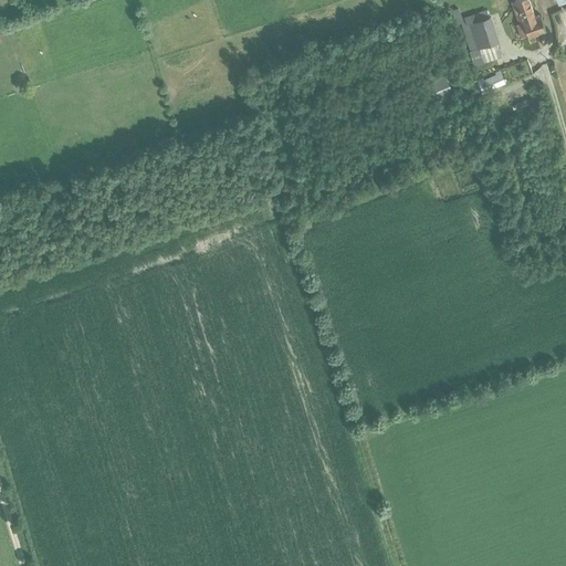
[(530,0),(513,0),(511,1),(519,23),(516,23),(521,38),(527,35),(528,35),(528,38),(546,31),(540,14),(536,16),(530,0)]
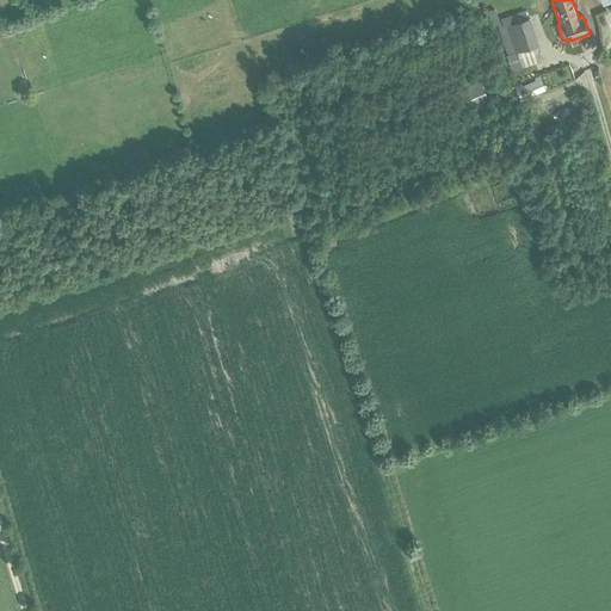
[(497,8),(487,12),(493,26),(501,24),(498,14),(497,8)]
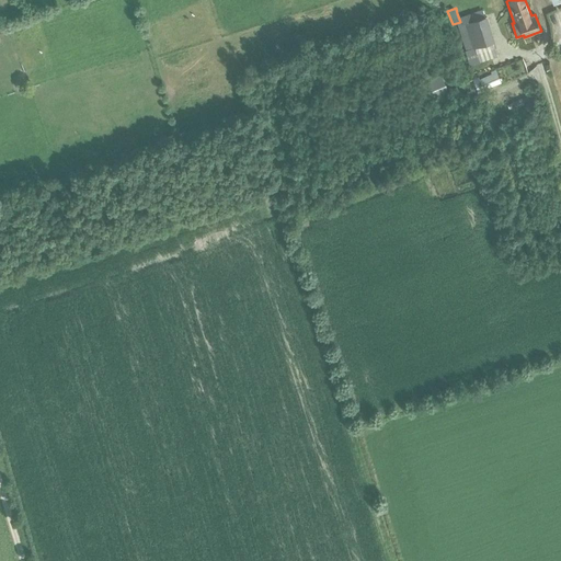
[(462,24),(458,25),(466,50),(474,47),(479,61),(497,56),(494,44),(495,42),(487,15),(484,16),(482,10),(460,16),(462,24)]
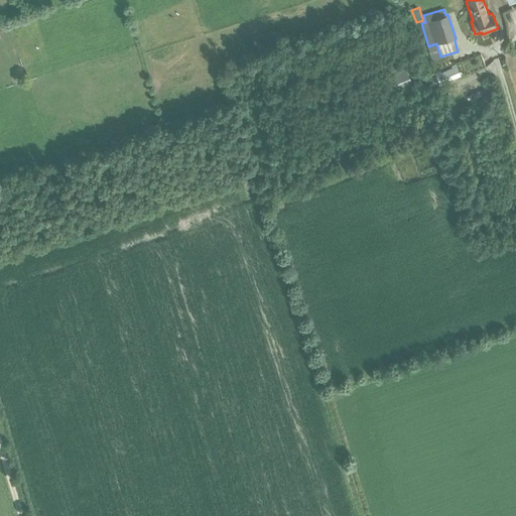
[(457,68),(431,78),(434,86),(460,75),(458,70),(457,68)]
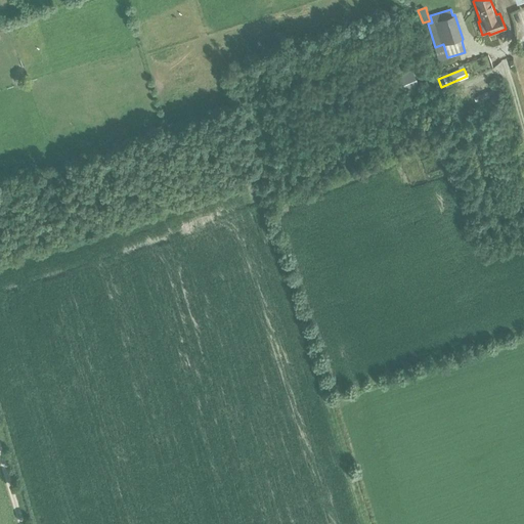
[(412,70),(399,75),(406,91),(409,89),(411,93),(419,89),(418,86),(420,85),(412,70)]
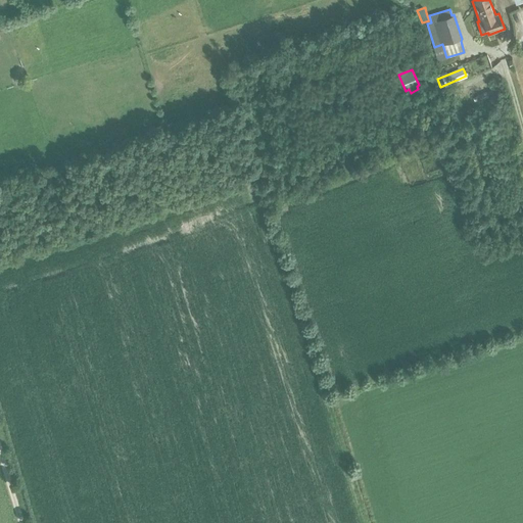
[(491,90),(473,98),(475,103),(493,96),(491,90)]
